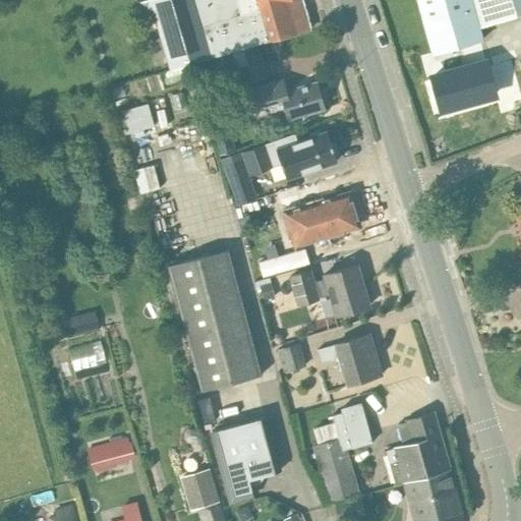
[(170,70),(232,52),(246,48),(258,45),(309,30),(300,0),(147,0),(140,2),(143,13),(153,11),(170,70)]
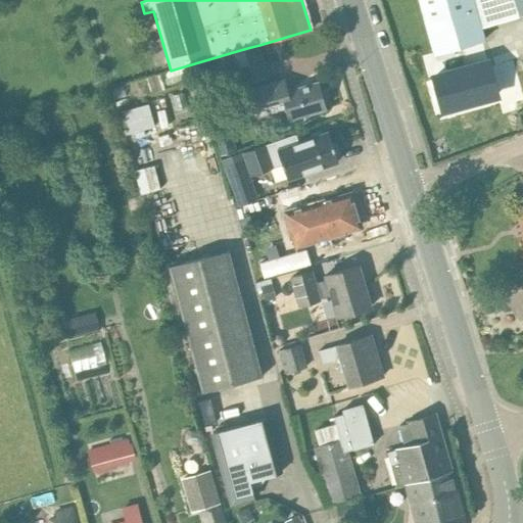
[(522,0),(418,0),(433,53),(434,53),(436,60),(455,55),(453,48),(485,39),(481,26),(522,11),(522,0)]
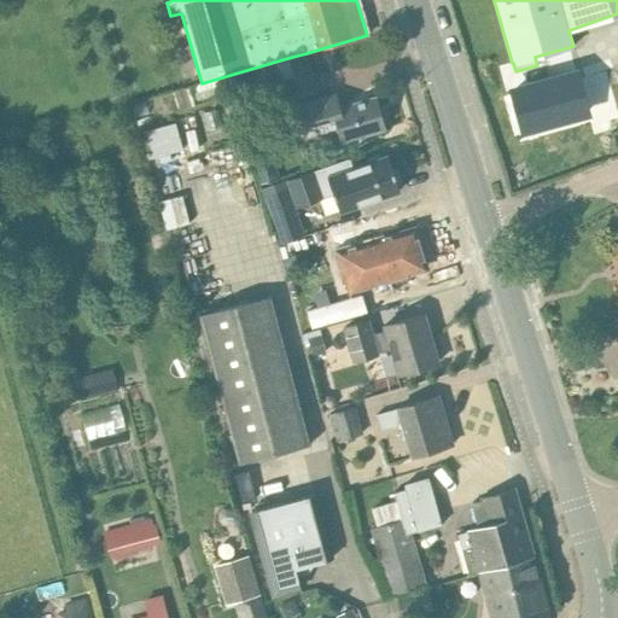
[(330,50),(320,53),(322,63),(333,60),(330,50)]
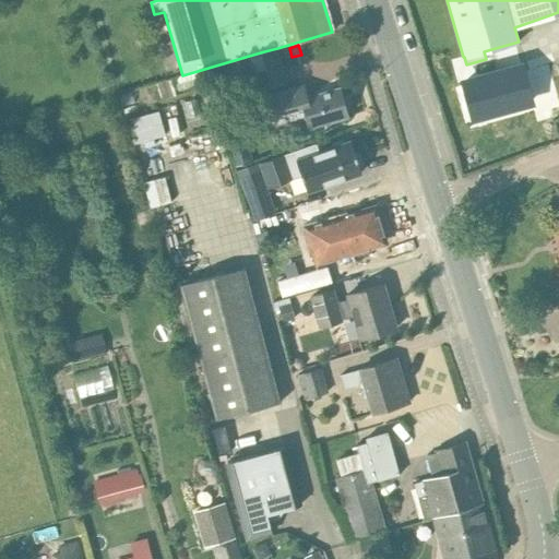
[(287,82),(277,48),(264,51),(249,56),(250,60),(228,66),(232,80),(266,70),(271,86),(287,82)]
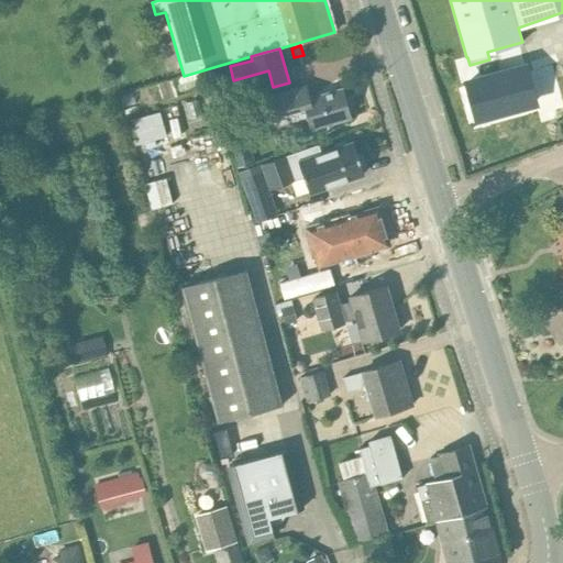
[(478,84),(472,85),(476,116),(530,107),(523,57),(495,61),(495,70),(477,72),(478,84)]
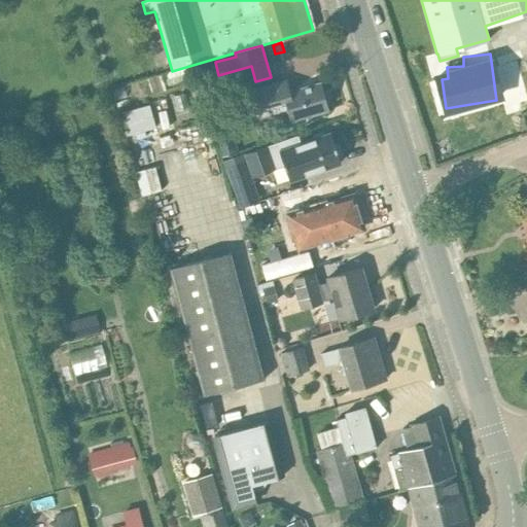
[(288,109),(291,120),(327,110),(319,82),(284,94),(284,96),(273,99),(269,85),(245,92),(253,119),(288,109)]
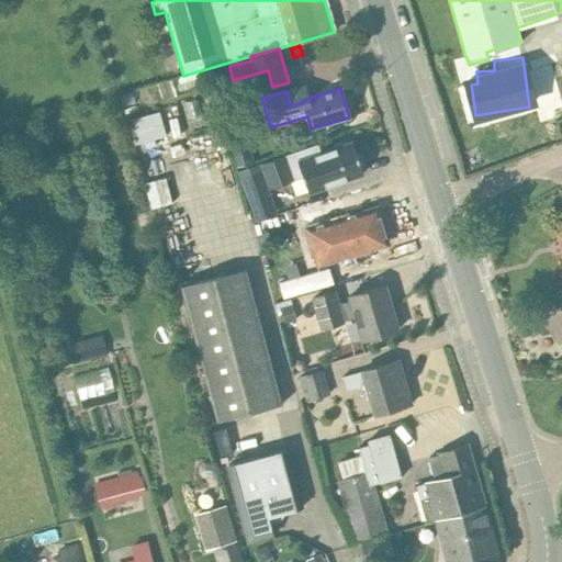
[(131,92),(120,97),(124,107),(135,103),(131,92)]
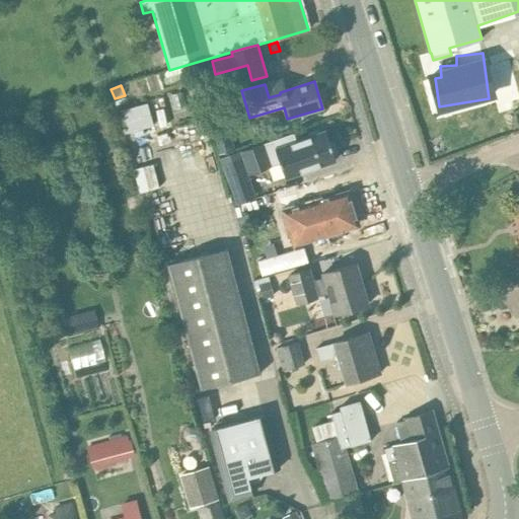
[(148,102),(119,110),(126,134),(133,132),(142,129),(154,126),(148,102)]
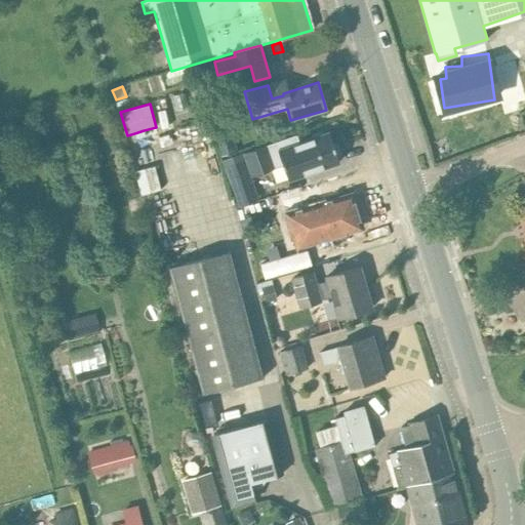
[(231,127),(213,131),(220,156),(237,152),(231,127)]
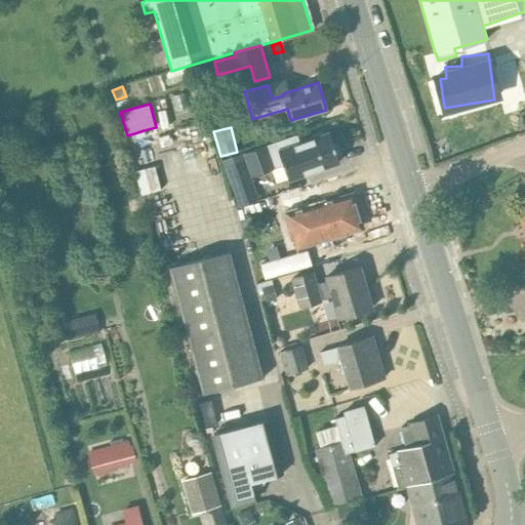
[(288,178),(339,161),(338,158),(340,154),(337,145),(333,144),(329,133),(325,134),(321,131),(313,134),(310,139),(298,143),(296,134),(266,146),(266,145),(244,153),(251,174),(283,163),(288,178)]
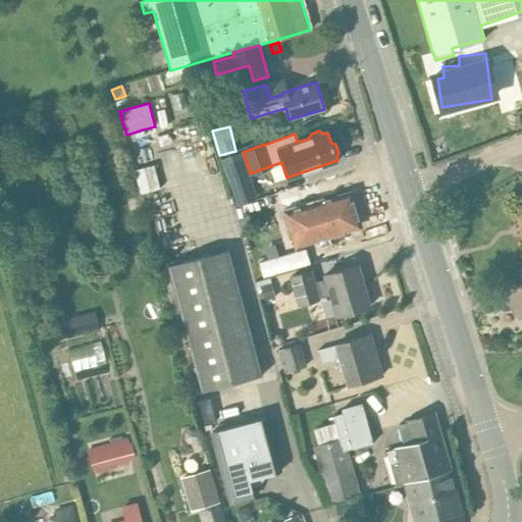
[(249,175),(241,152),(219,159),(228,184),(249,175)]
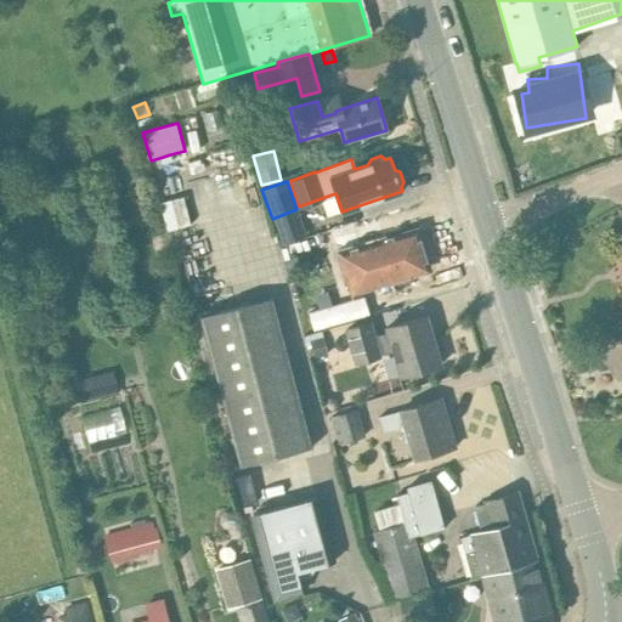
[(394,289),(411,284),(407,276),(428,270),(416,231),(384,241),(384,237),(358,244),(354,224),(329,231),(335,250),(341,248),(355,292),(391,281),(394,289)]
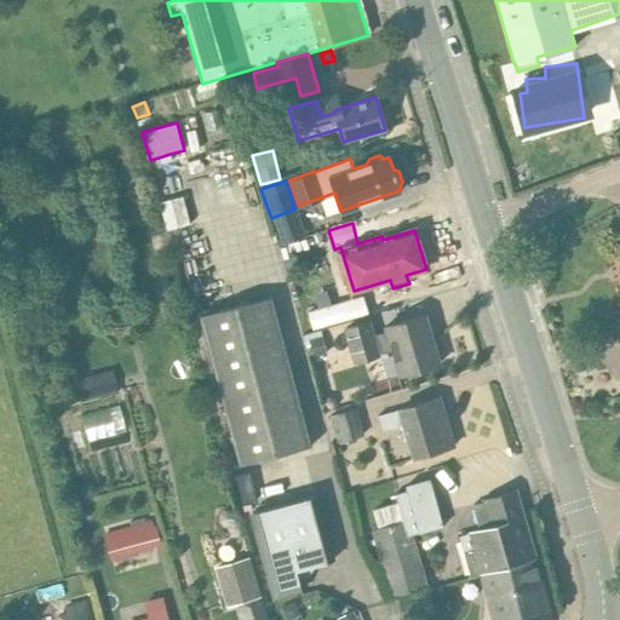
[(239,465),(311,446),(271,297),(200,315),(239,465)]
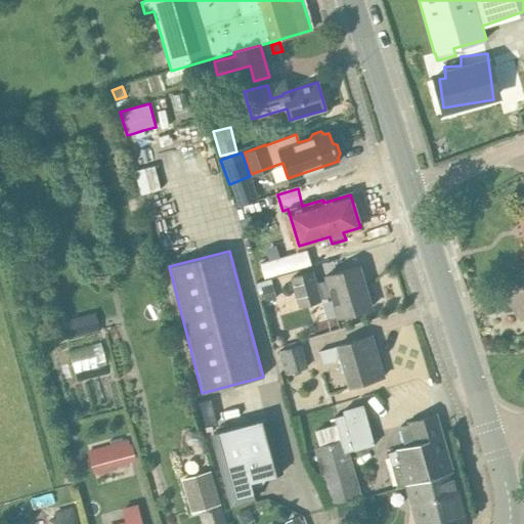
[(359,266),(325,276),(326,279),(314,284),(311,272),(292,277),(299,303),(333,293),(340,316),(370,307),(359,266)]
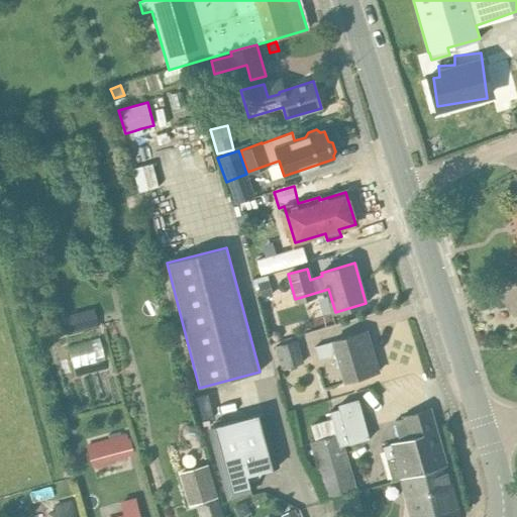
[(84,311),(64,316),(69,334),(88,329),(84,311)]
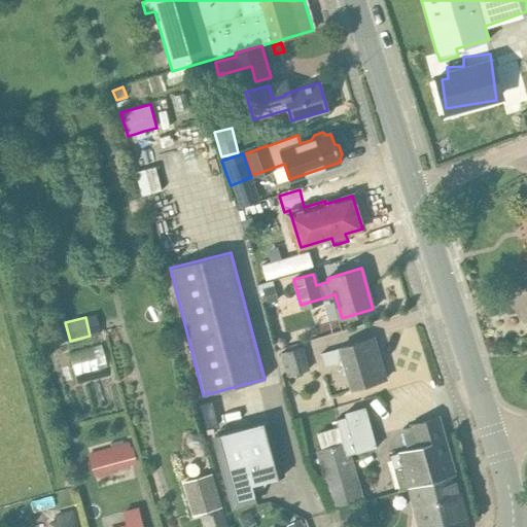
[(279,337),(274,342),(276,348),(283,349),(287,344),(285,338),(279,337)]
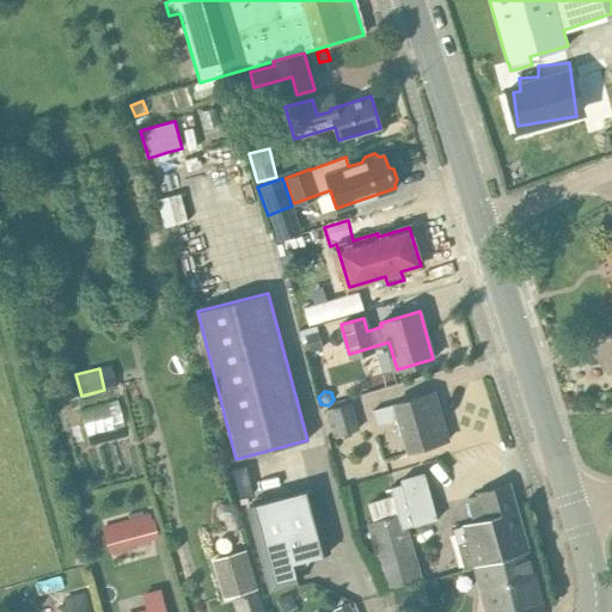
[(408,452),(447,440),(433,392),(393,404),(373,410),(377,426),(398,418),(408,452)]
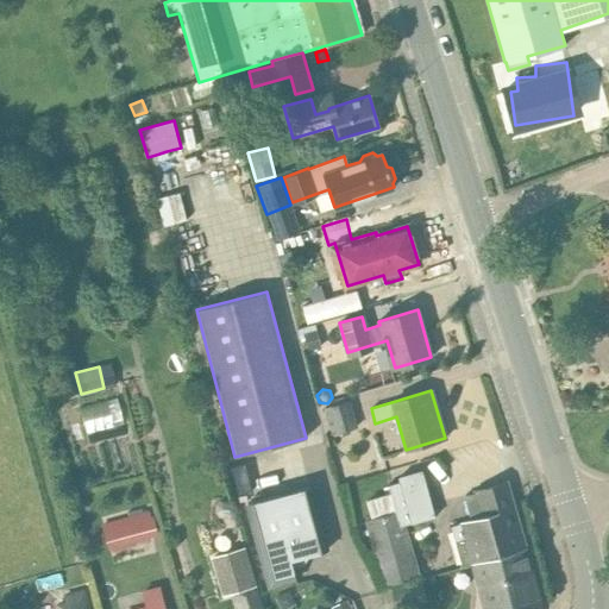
[(80,407),(88,433),(125,422),(118,396),(80,407)]
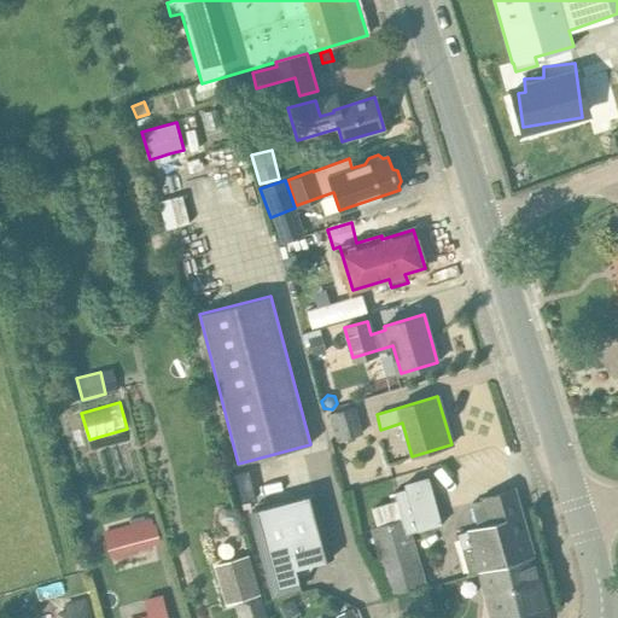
[(355,407),(330,414),(337,441),(362,432),(355,407)]
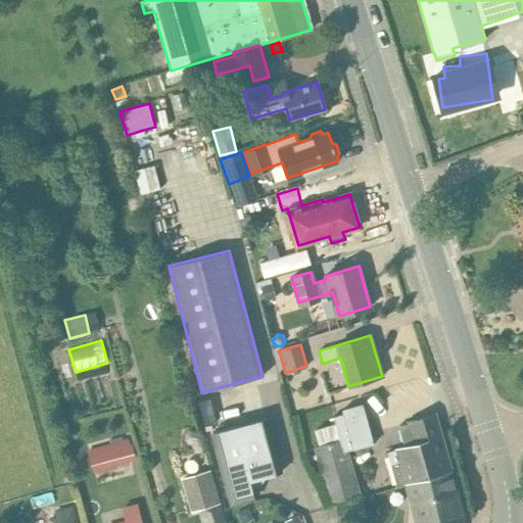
[(216,423),(210,398),(199,401),(205,425),(216,423)]
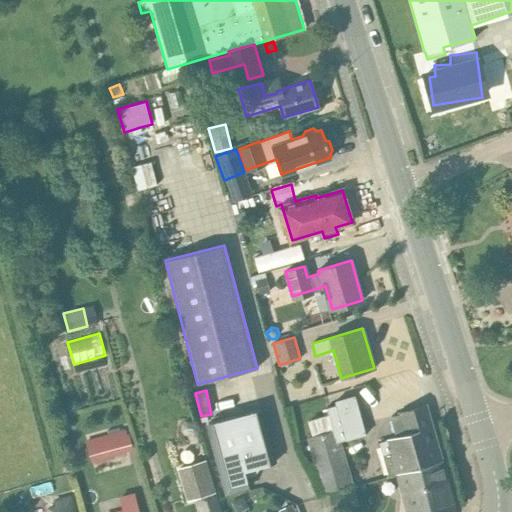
[(312,436),(306,438),(314,466),(322,493),(354,484),(347,462),(341,441),(365,434),(354,396),(335,401),(336,405),(326,408),(328,415),(308,421),(312,436)]
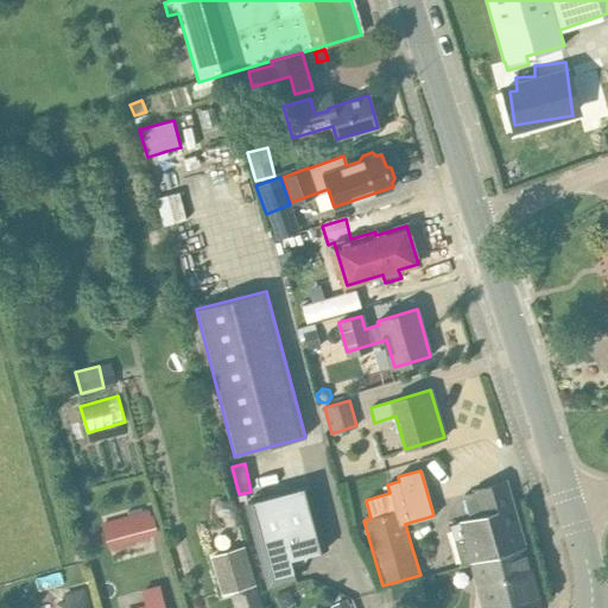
[(461,515),(462,520),(458,521),(460,523),(450,526),(460,563),(523,544),(505,482),(474,491),(475,492),(463,495),(468,514),(461,515)]
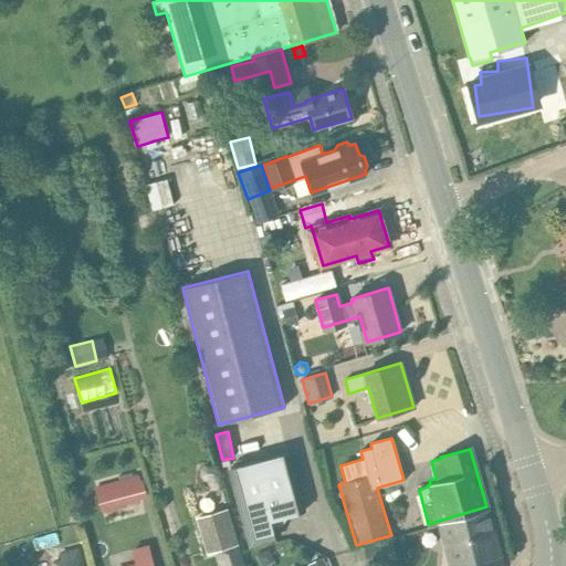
[(282,517),(303,512),(287,452),(230,467),(250,544),(274,538),(271,525),(280,523),(283,519),(282,517)]
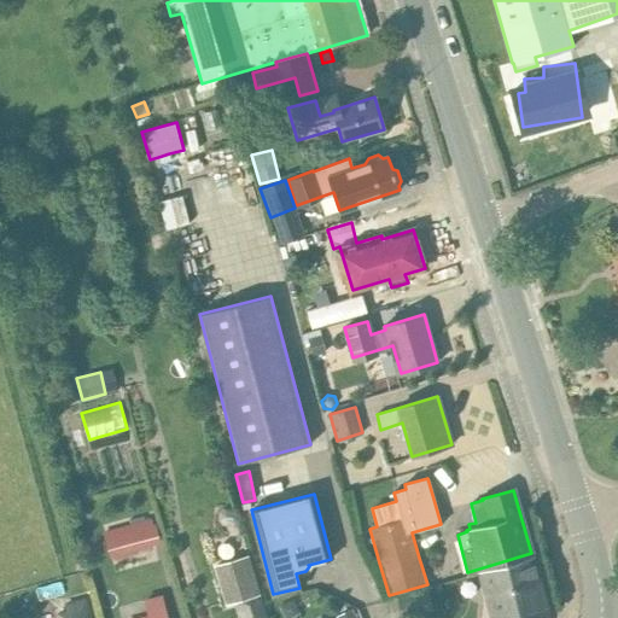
[(158,547),(152,519),(104,531),(111,559),(158,547)]
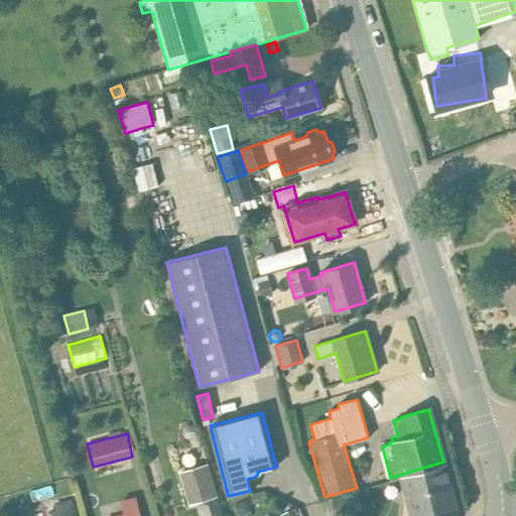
[(456,515),(456,505),(443,462),(390,478),(391,481),(400,478),(410,515),(456,515)]
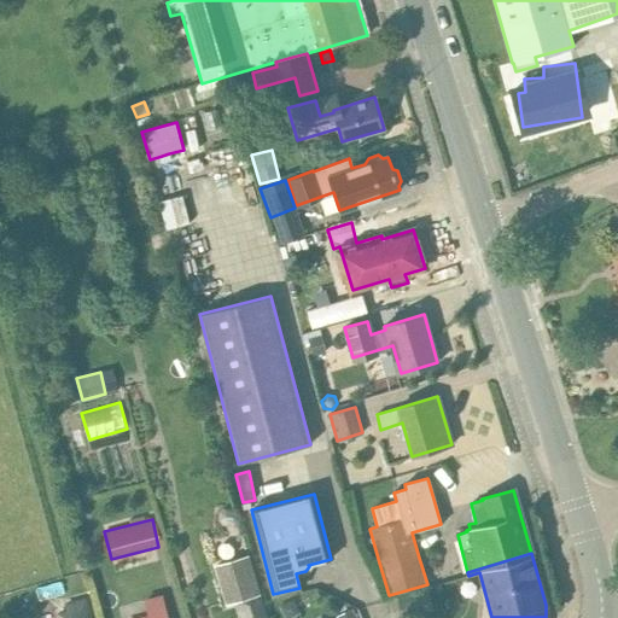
[(248,554),(214,565),(226,605),(260,594),(248,554)]
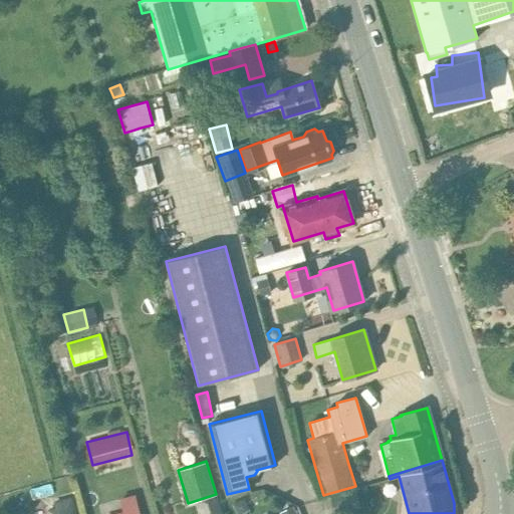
[(374,490),(377,503),(396,499),(392,485),(374,490)]
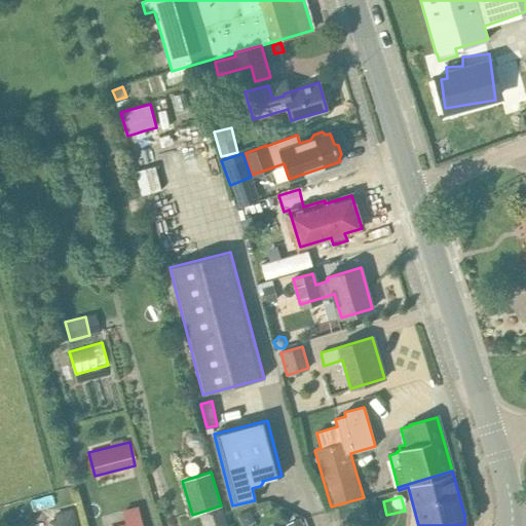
[(364,502),(338,510),(342,525),(369,518),(364,502)]
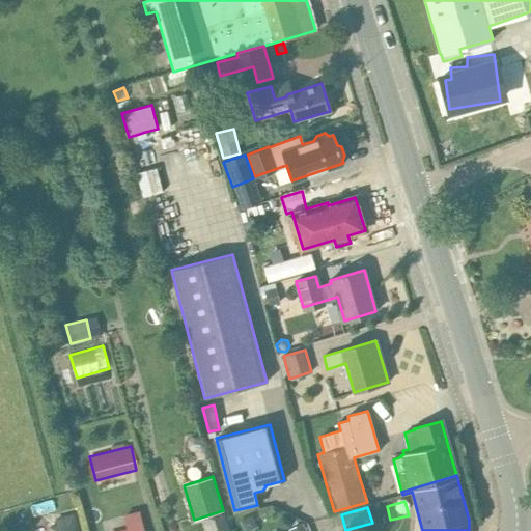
[(56,524),(49,526),(50,530),(80,530),(76,513),(55,519),(56,524)]
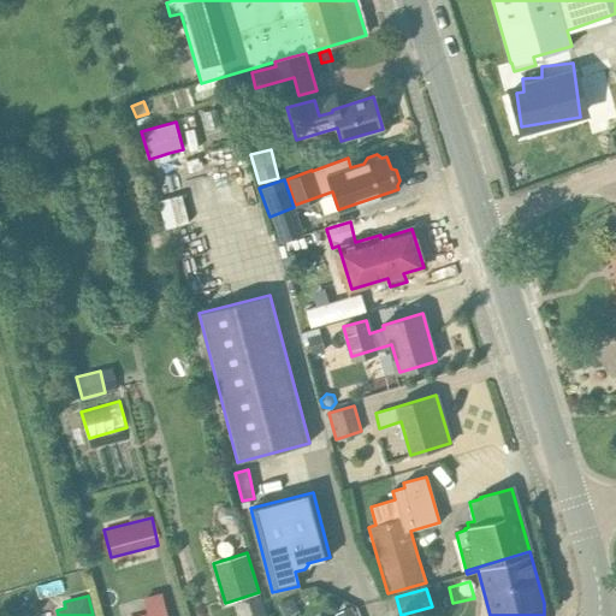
[(264,615),(259,596),(238,602),(241,615),(264,615)]
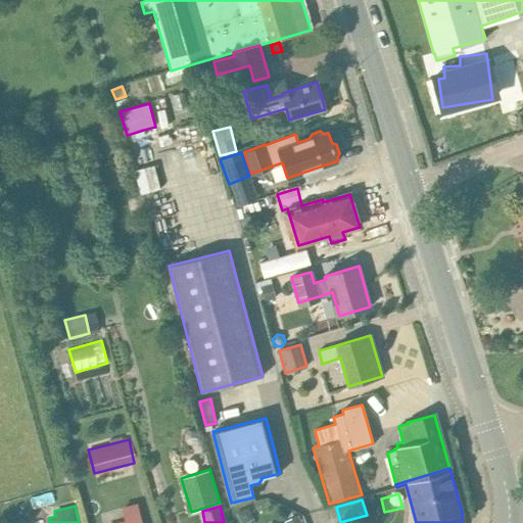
[(140,522),(138,511),(125,514),(126,521),(117,522),(140,522)]
